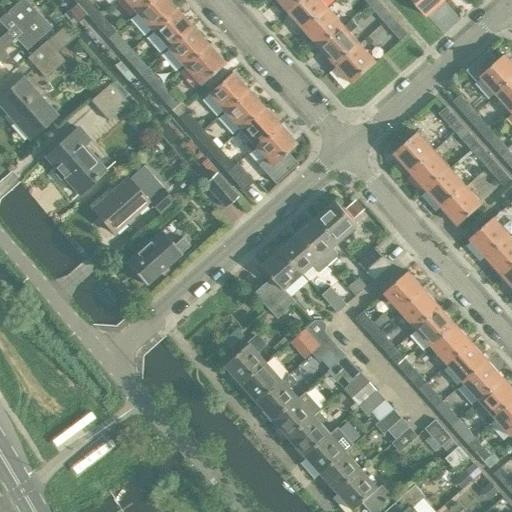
[(26,50),(50,28),(24,0),(18,0),(0,17),(0,21),(9,31),(0,38),(0,64),(8,57),(1,49),(15,37),(26,50)]
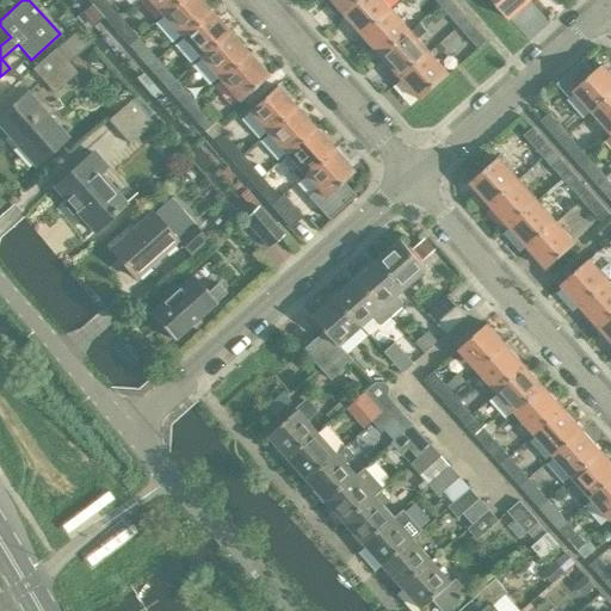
[(105,0),(92,0),(90,2),(109,24),(118,16),(105,0)]
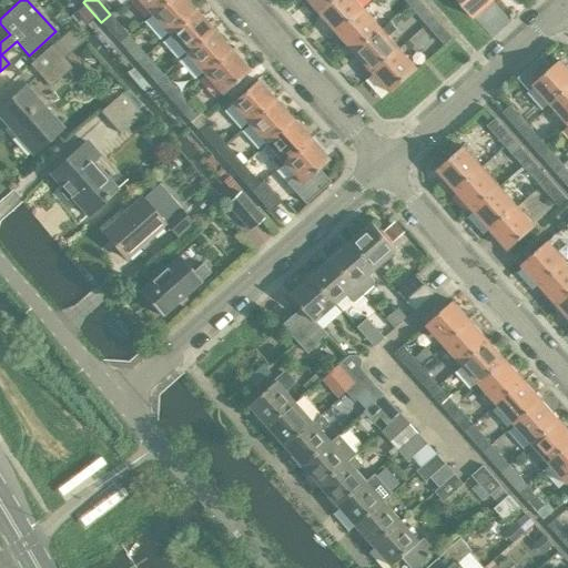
[(137,0),(150,14),(165,0),(137,0)]
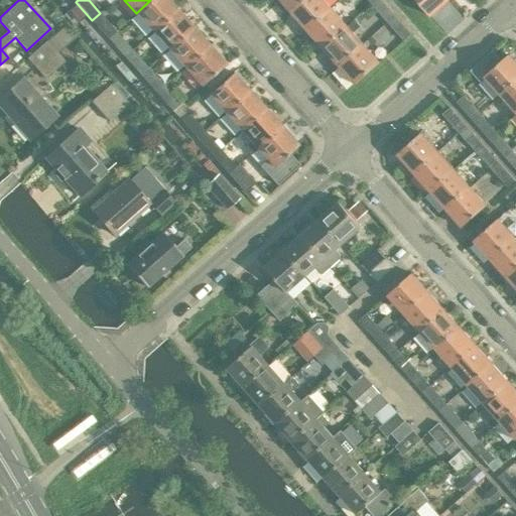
[(167,0),(150,0),(136,13),(152,30),(175,9),(167,0)]
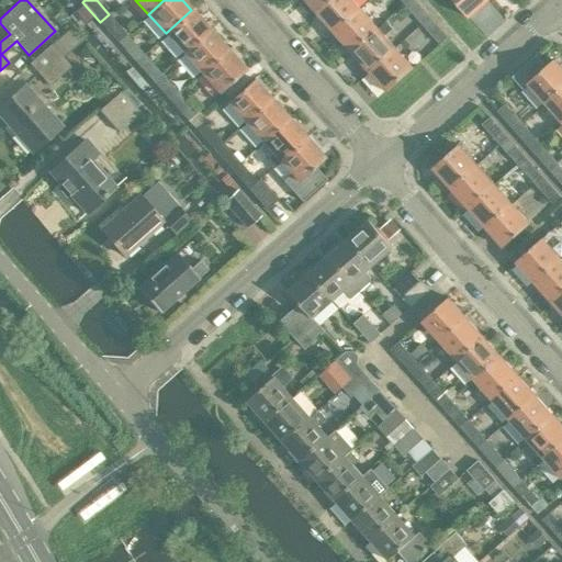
[(304,0),(316,13),(330,0),(304,0)]
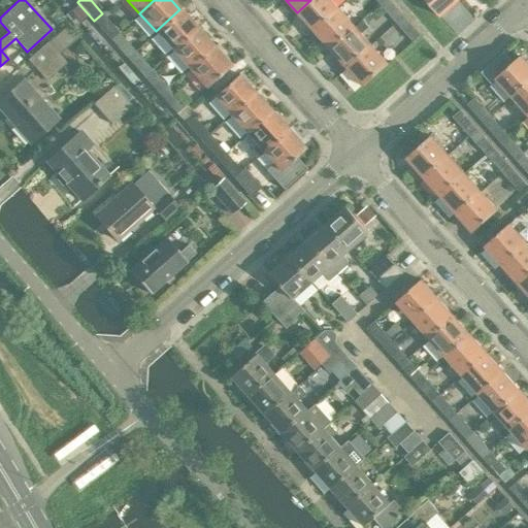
[(330,0),(310,0),(297,12),(314,31),(338,8),(330,0)]
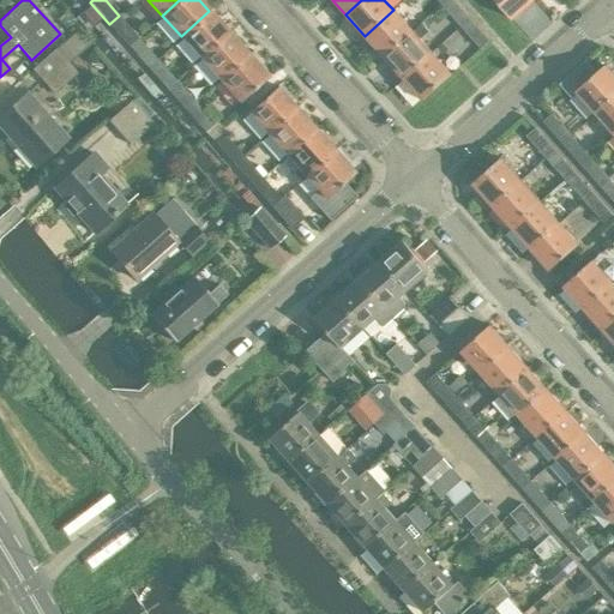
[(447,0),(441,6),(461,26),(470,18),(453,0),(447,0)]
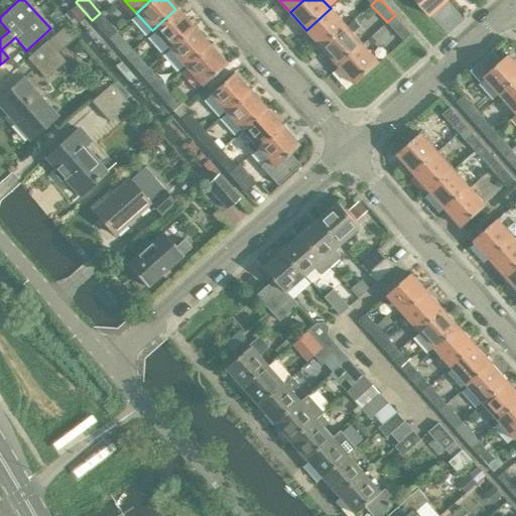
[(414,0),(430,17),(448,0),(447,0),(414,0)]
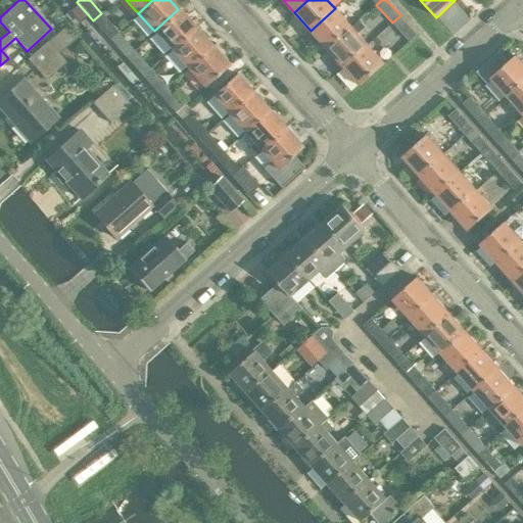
[(335,8),(311,31),(327,49),(351,27),(335,8)]
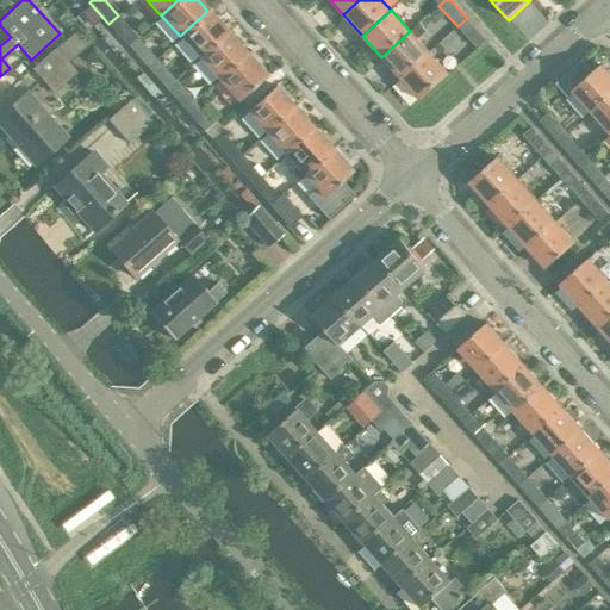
[(207,11),(180,36),(199,58),(226,32),(207,11)]
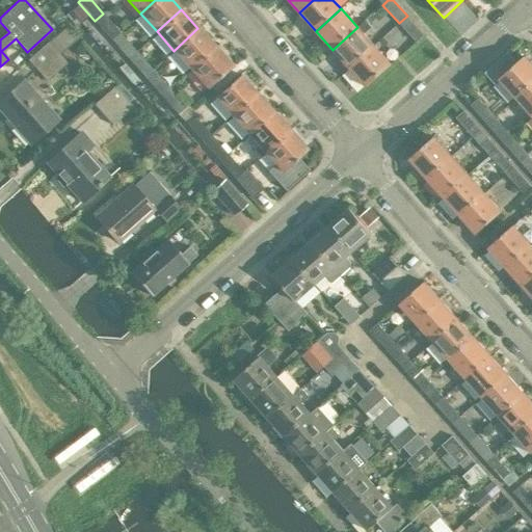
[(103,14),(95,21),(111,40),(120,32),(103,14)]
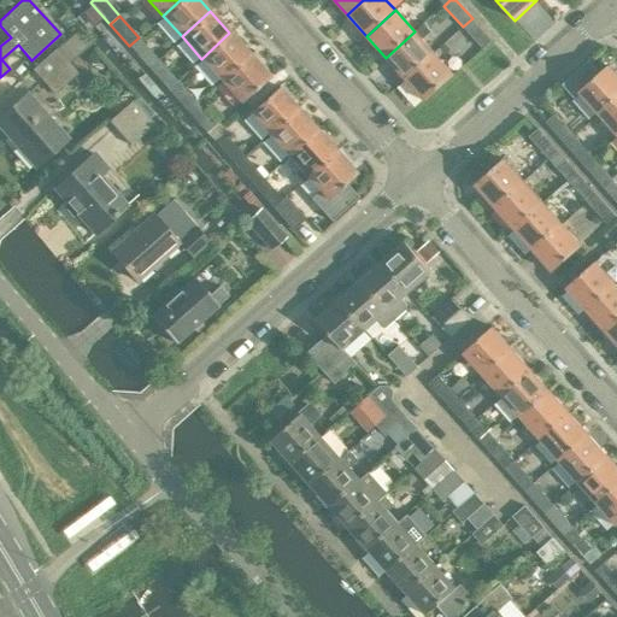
[(492,41),(472,18),(463,27),(483,50),(492,41)]
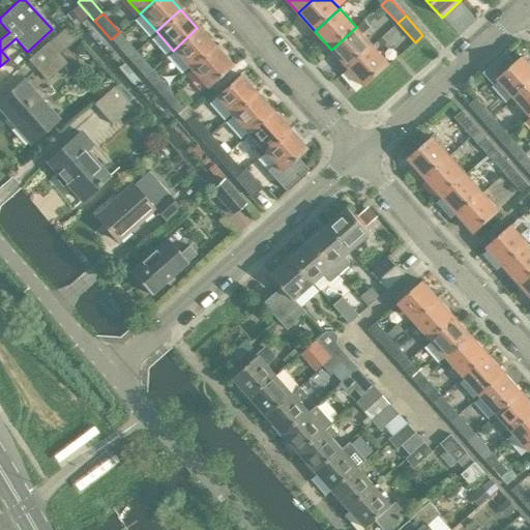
[(356,27),(331,50),(348,67),(373,46),(362,34),(371,26),(364,20),(356,27)]
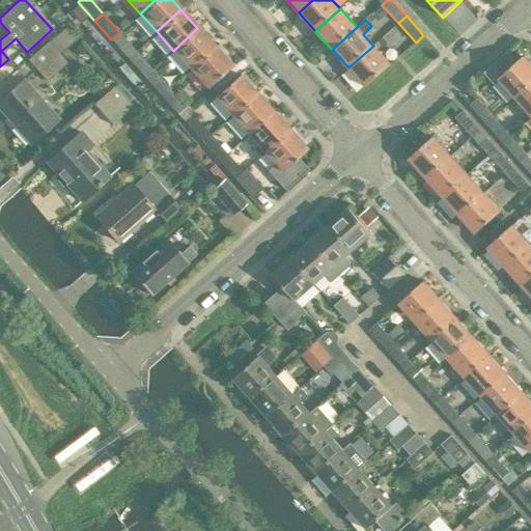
[(48,43),(28,61),(47,82),(67,63),(59,54),(77,38),(74,35),(76,33),(67,25),(49,42),(48,43)]
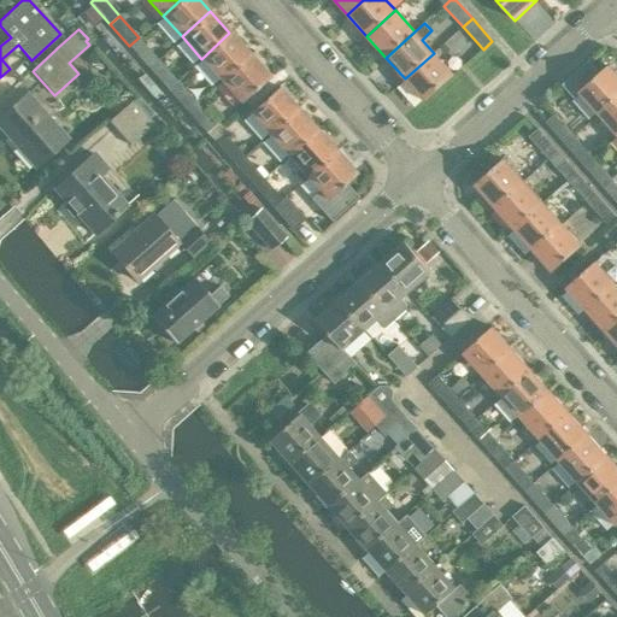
[(229,33),(201,59),(221,81),(250,56),(229,33)]
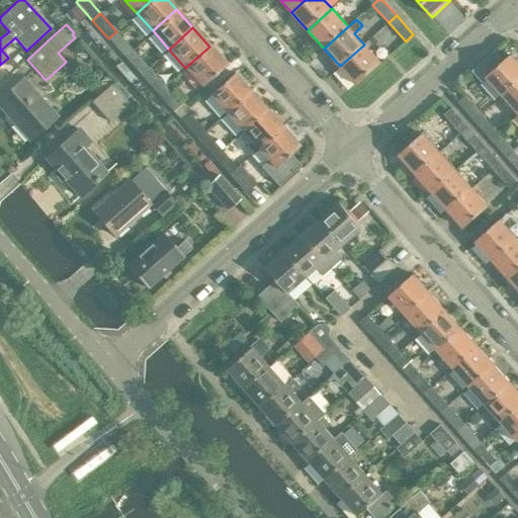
[(116,31),(108,38),(124,56),(133,49),(130,46),(126,41),(116,31)]
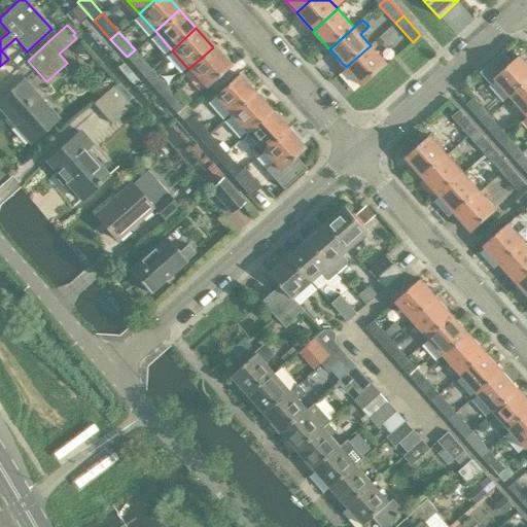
[(371,45),(346,67),(362,86),(387,64),(371,45)]
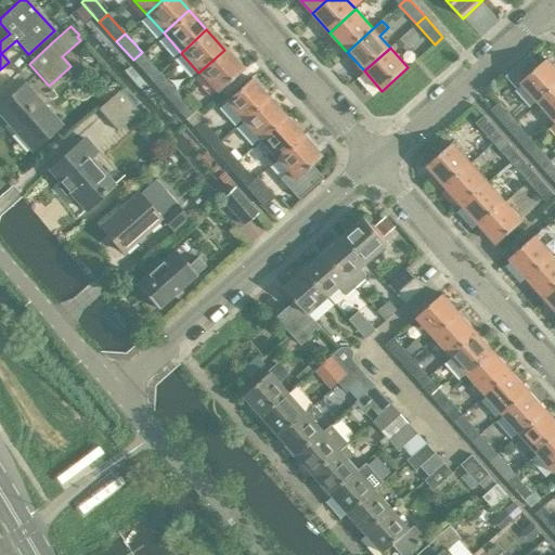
[(224,50),(198,73),(216,92),(242,69),(224,50)]
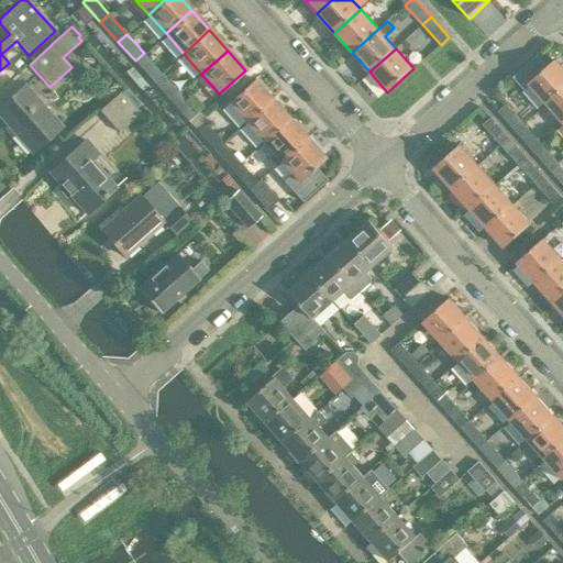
[(144,53),(135,61),(153,81),(162,73),(144,53)]
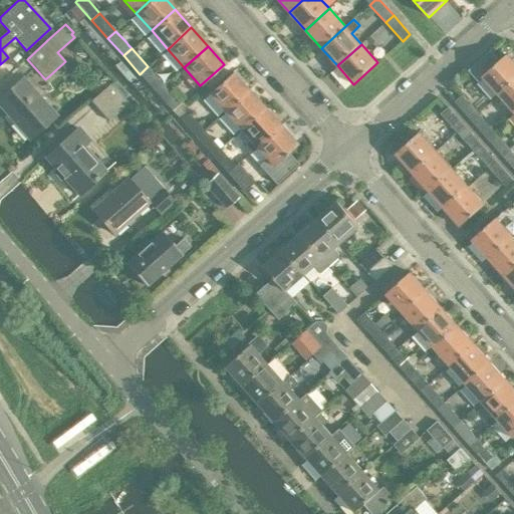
[(484,77),(499,94),(513,80),(513,63),(507,55),(500,61),(491,51),(468,70),(479,82),(484,77)]
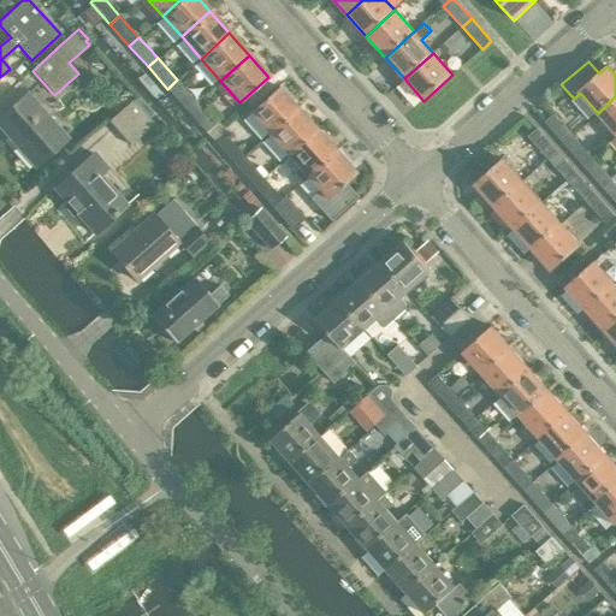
[(177,80),(167,89),(187,111),(196,101),(177,80)]
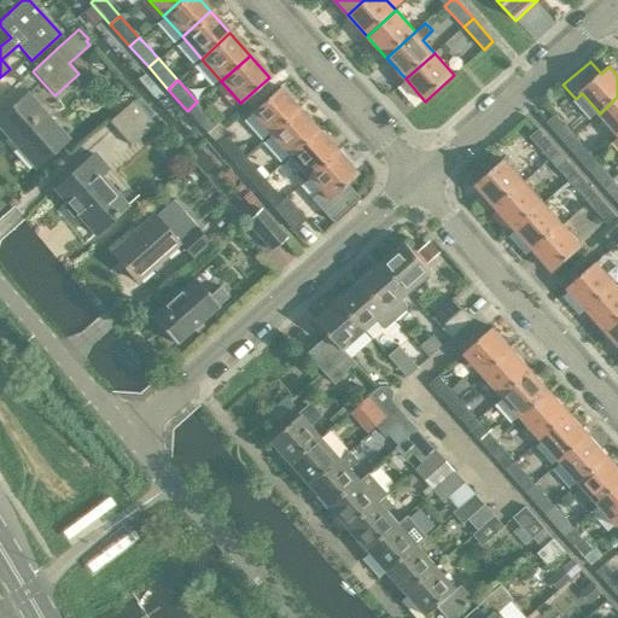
[(279,88),(250,114),(269,135),(298,110),(279,88)]
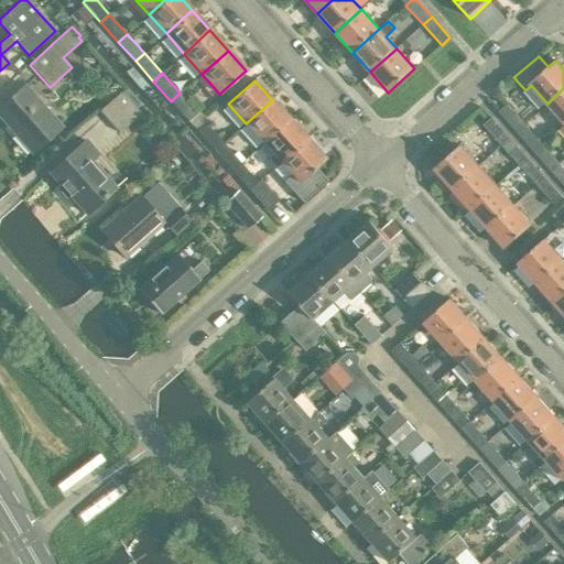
[(0,116),(32,154),(62,128),(25,86),(0,109),(0,116)]
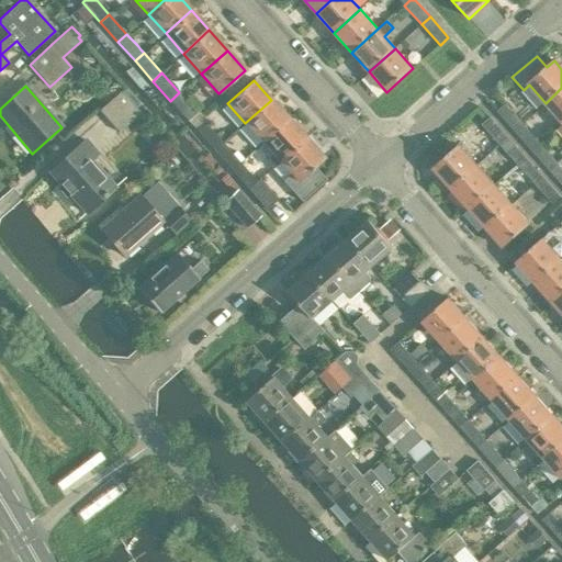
[(561,88),(546,103),(561,122),(561,88)]
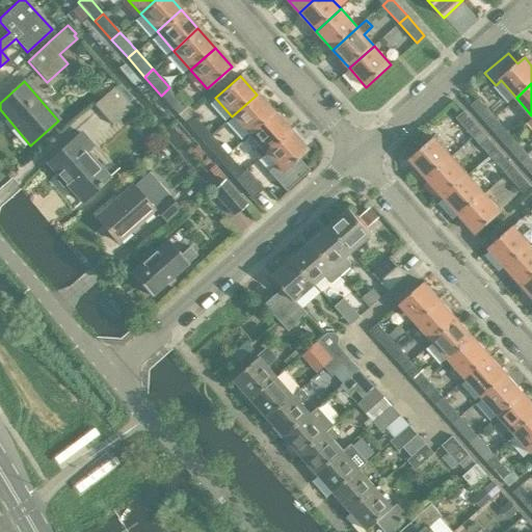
[(113,127),(133,109),(115,87),(95,106),(113,127)]
